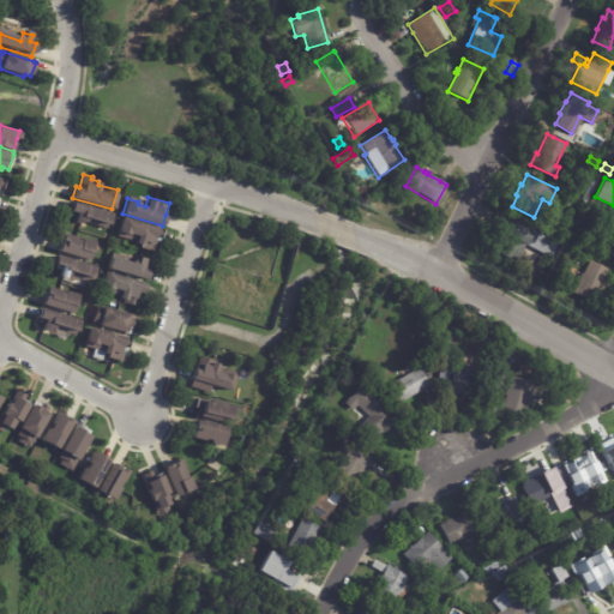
[(569,208),(564,202),(572,197),(576,203),(569,208)]
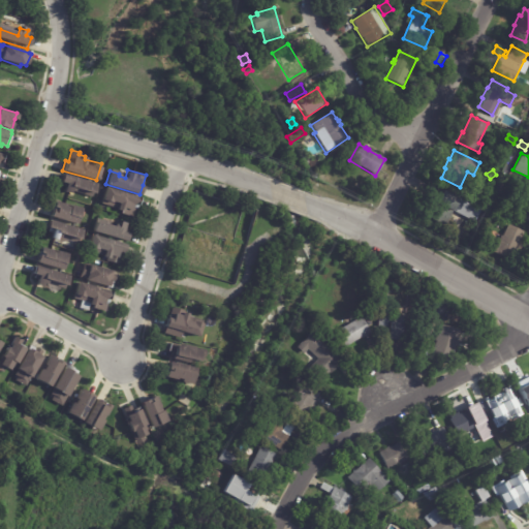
[(65,182),(60,180),(62,173),(95,182),(91,196),(69,189),(68,191),(63,190),(65,182)]
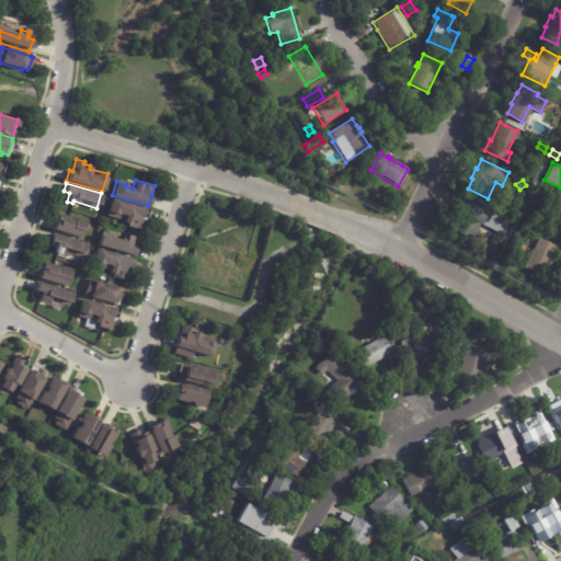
[(526,203),(529,194),(537,198),(533,206),(526,203)]
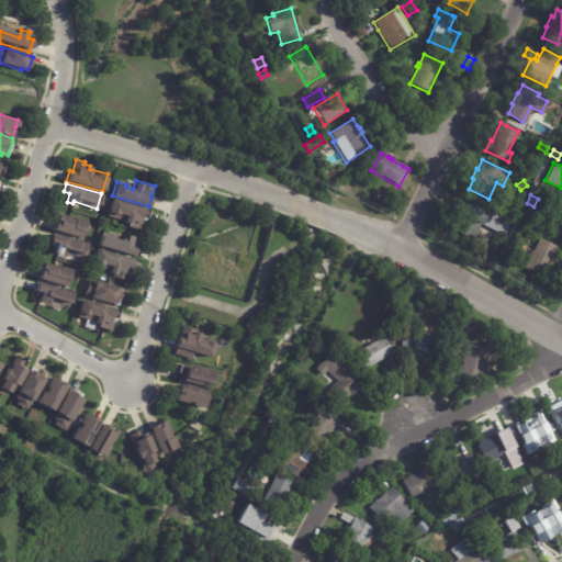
[(146,211),(141,229),(127,225),(128,224),(123,222),(123,221),(109,216),(110,212),(108,212),(112,198),(147,208),(146,211)]
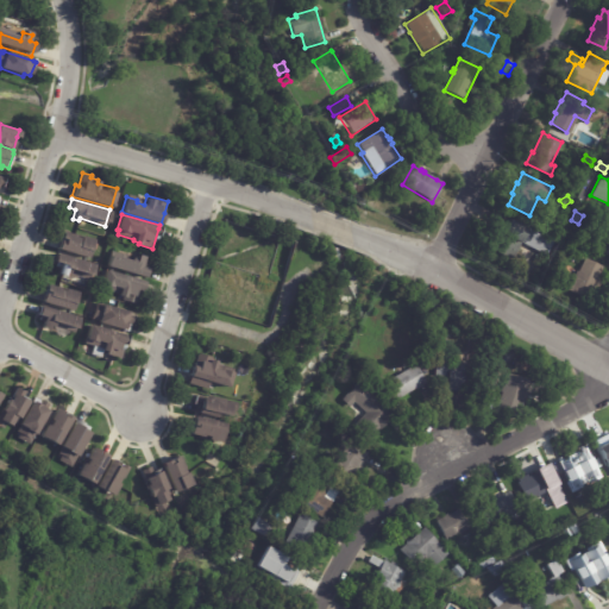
[(608,251),(608,255),(588,245),(603,214),(608,217),(608,251)]
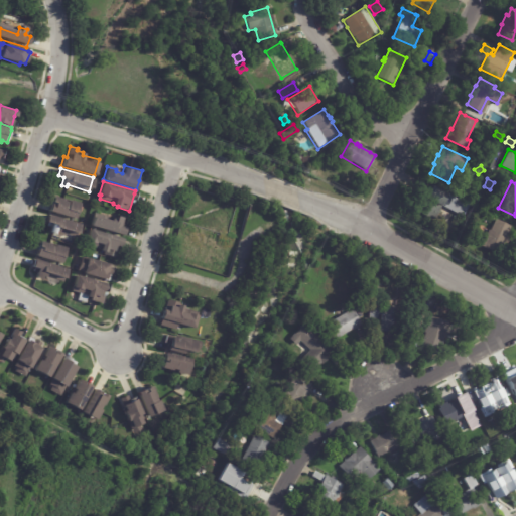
[(440,205),(433,220),(413,210),(421,194),(425,196),(430,184),(446,192),(440,205)]
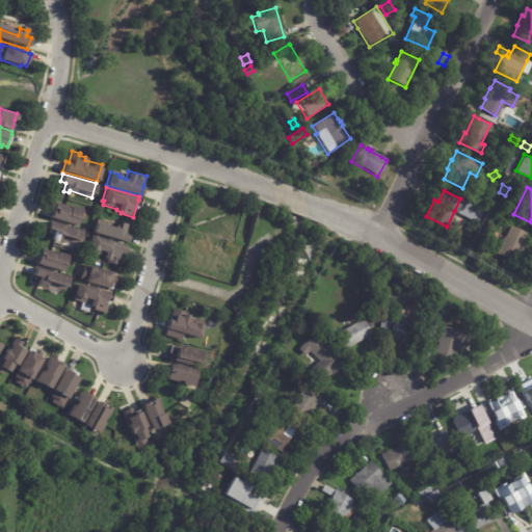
[(486,196),(490,198),(486,207),(482,205),(486,196)]
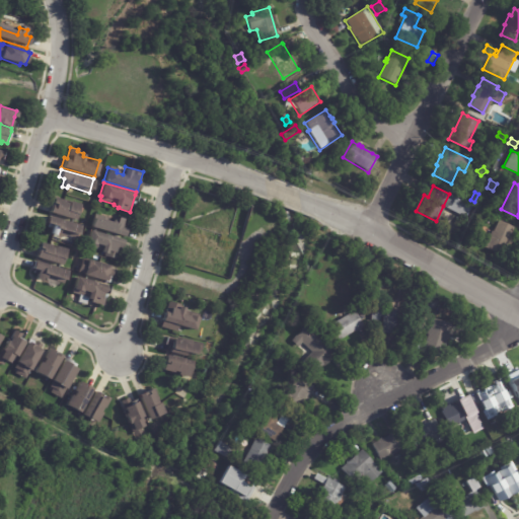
[(462,215),(443,206),(449,194),(471,205),(465,217),(462,215)]
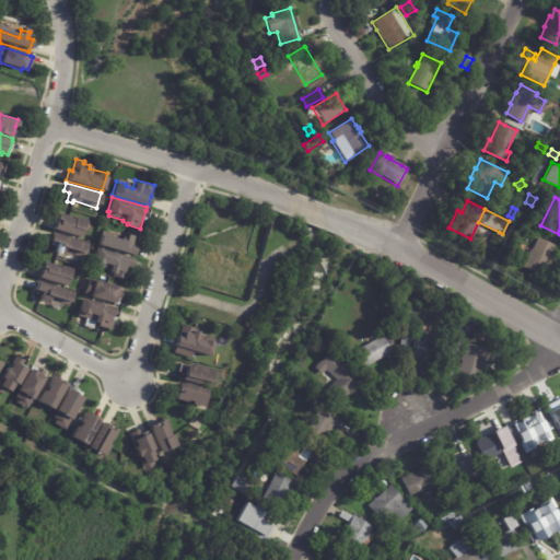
[(53,230),(57,212),(70,216),(69,218),(73,219),(74,217),(85,219),(81,237),(53,230)]
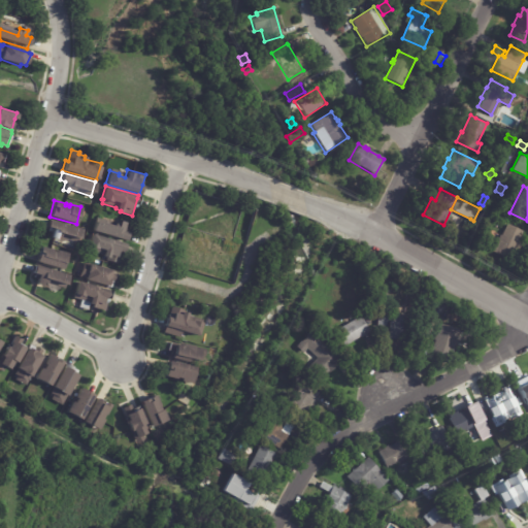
[(484,210),(489,213),(485,221),(480,217),(484,210)]
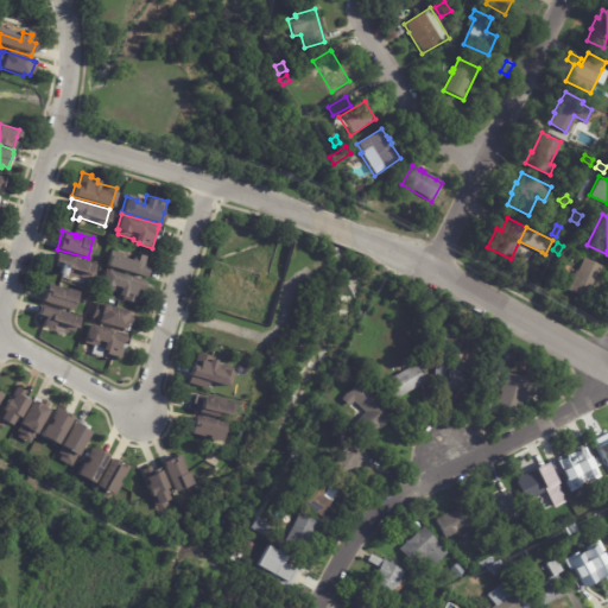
[(57,266),(58,261),(51,259),(54,251),(94,263),(89,279),(67,272),(65,276),(56,273),(57,266)]
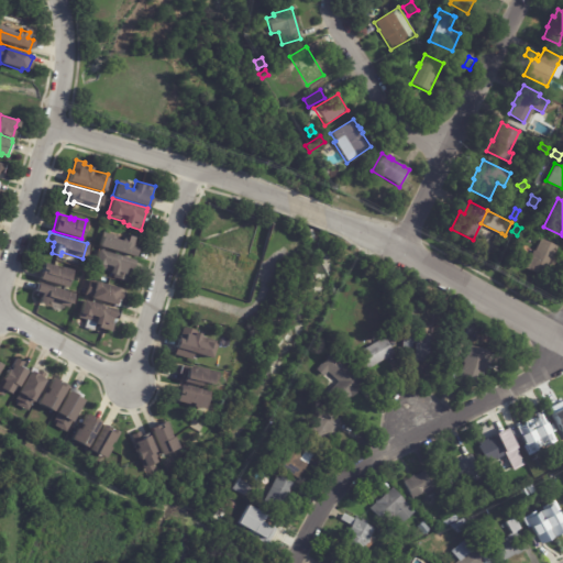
[(135,246),(135,247),(133,256),(97,244),(100,233),(121,240),(123,233),(133,235),(130,245),(135,246)]
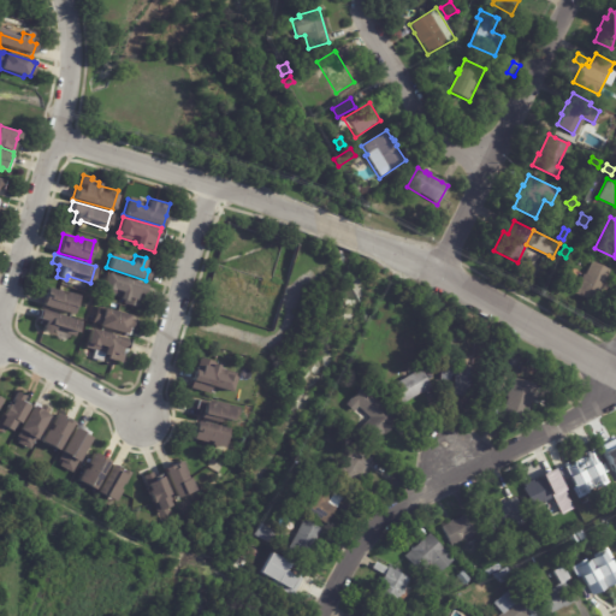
[(609,268),(611,270),(605,280),(609,282),(605,288),(603,286),(594,302),(573,290),(578,282),(580,283),(581,280),(580,279),(584,273),(585,273),(592,260),(609,268)]
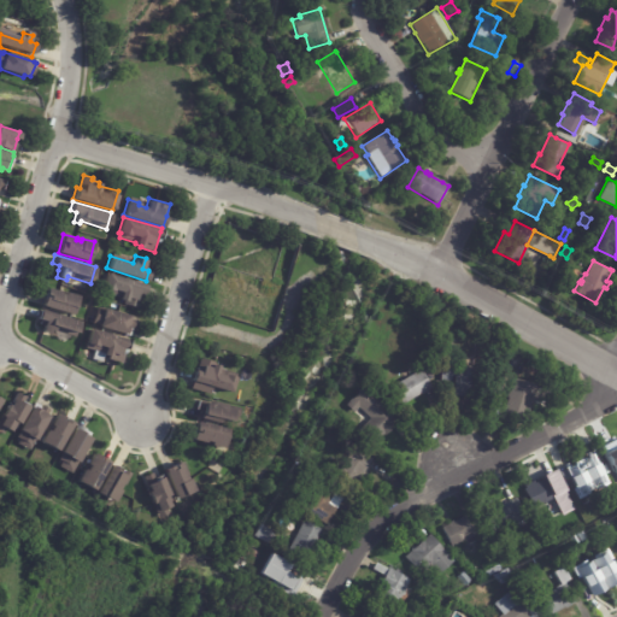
[(145,286),(137,309),(124,304),(125,301),(101,294),(104,288),(101,288),(106,272),(145,283),(145,286)]
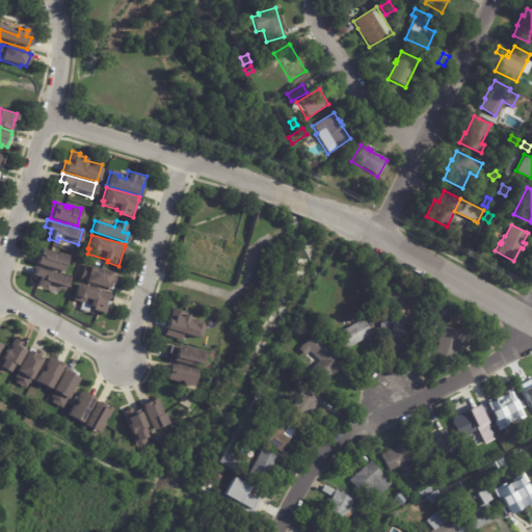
[(34,264),(40,247),(51,250),(51,253),(55,254),(56,251),(68,255),(62,271),(34,264)]
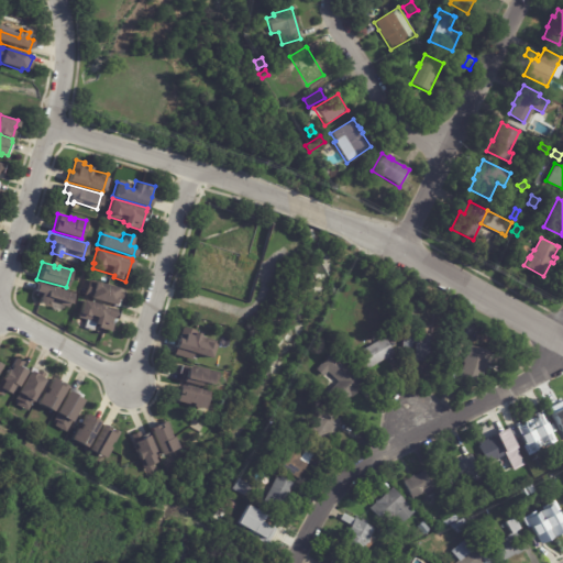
[(122,293),(118,306),(88,297),(89,295),(84,293),(88,278),(117,287),(116,290),(122,293)]
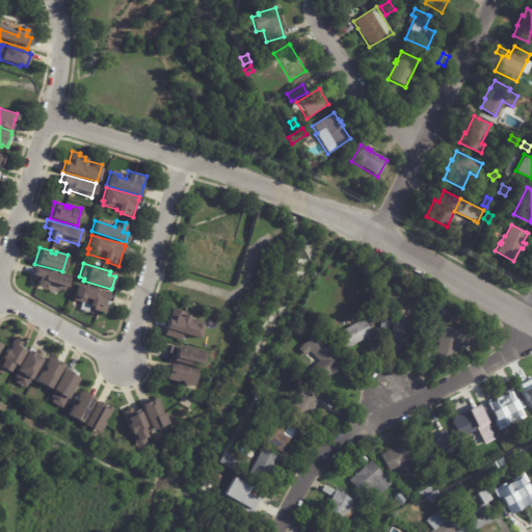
[(60,289),(42,283),(41,286),(34,284),(37,275),(31,273),(34,266),(69,276),(64,290),(60,289)]
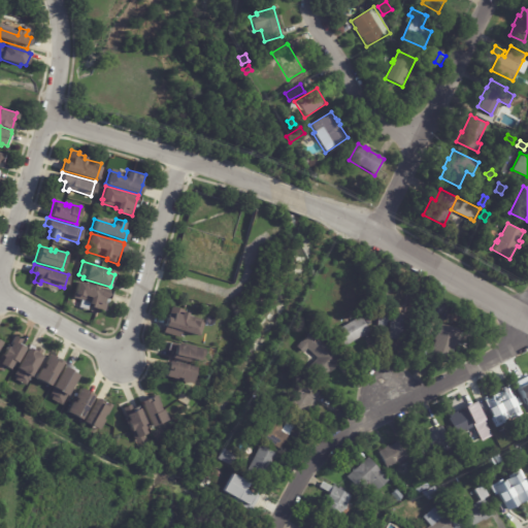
[(109,292),(104,310),(91,306),(92,304),(91,304),(89,309),(79,307),(81,299),(69,296),(74,279),(110,290),(109,292)]
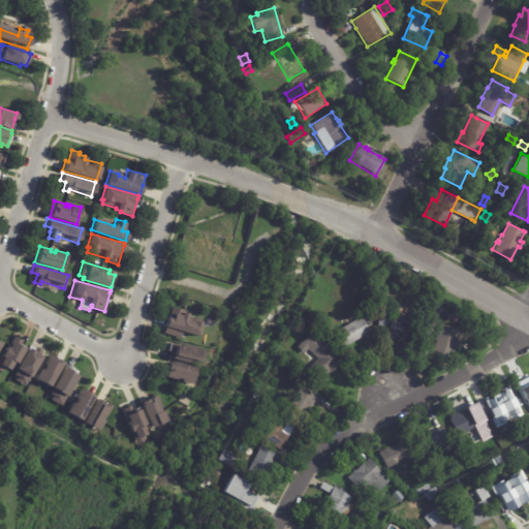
[(163,333),(165,327),(163,325),(165,316),(170,317),(173,307),(180,309),(180,311),(186,313),(185,316),(201,319),(197,336),(190,334),(190,336),(184,334),(184,338),(163,333)]
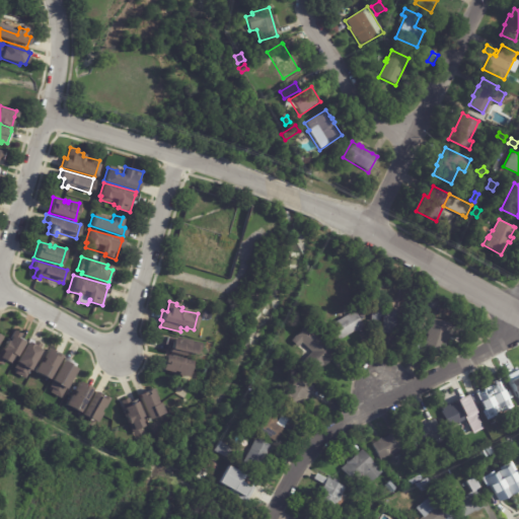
[(428,311),(423,309),(426,301),(431,303),(428,311)]
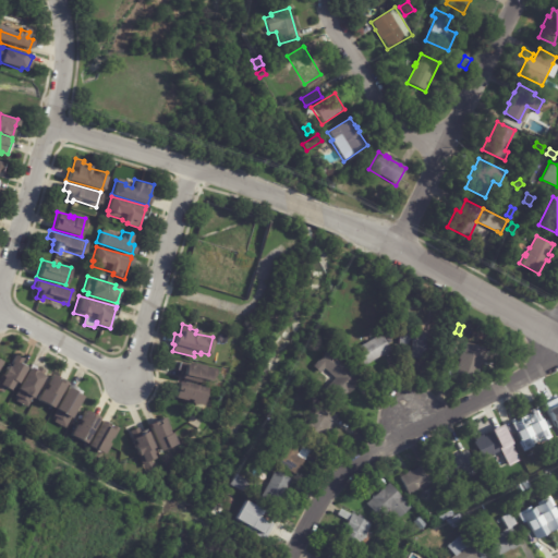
[(408,326),(407,343),(398,343),(399,326),(408,326)]
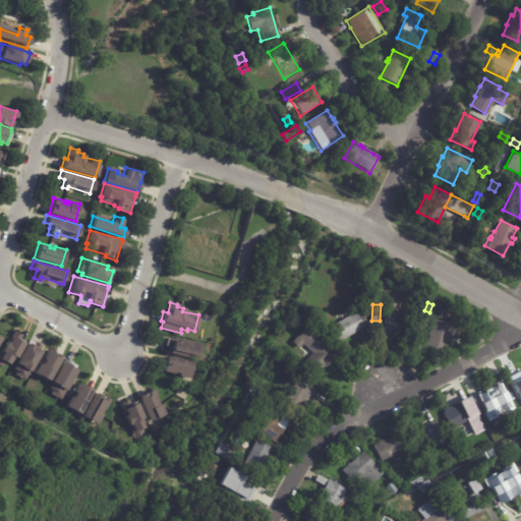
[(384,309),(402,310),(401,334),(383,333),(384,309)]
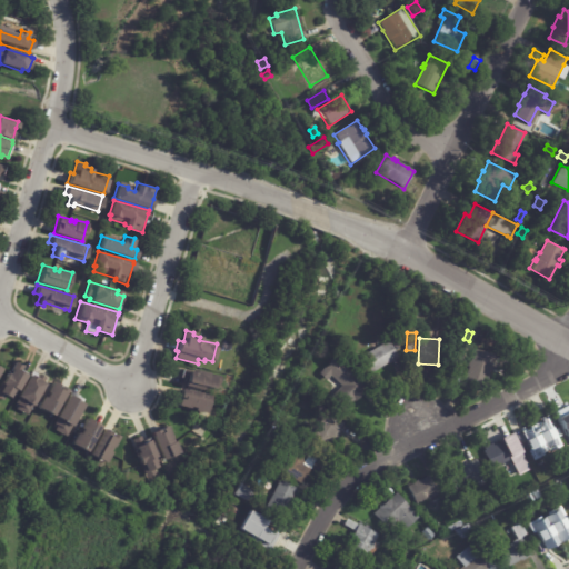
[(389,342),(398,358),(388,363),(387,362),(370,372),(360,356),(388,340),(389,342)]
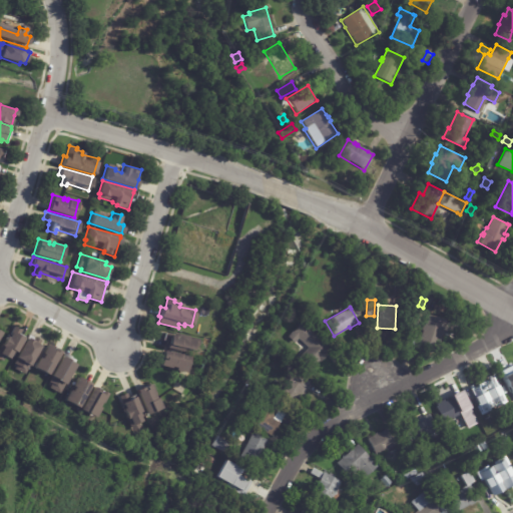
[(446,322),(441,337),(439,336),(435,348),(419,342),(422,330),(421,330),(423,325),(423,326),(427,314),(446,320),(446,322)]
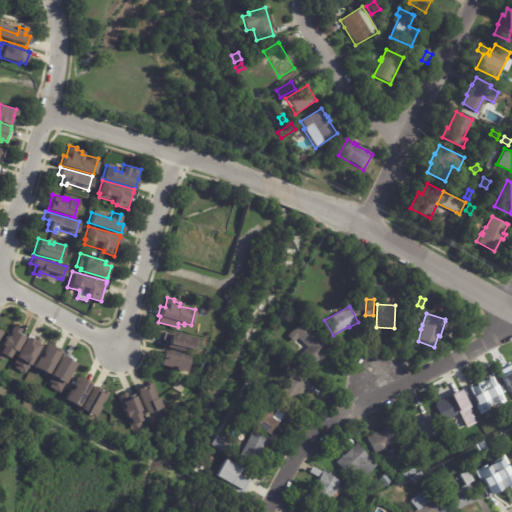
[(316,315),(322,321),(317,325),(312,319),(316,315)]
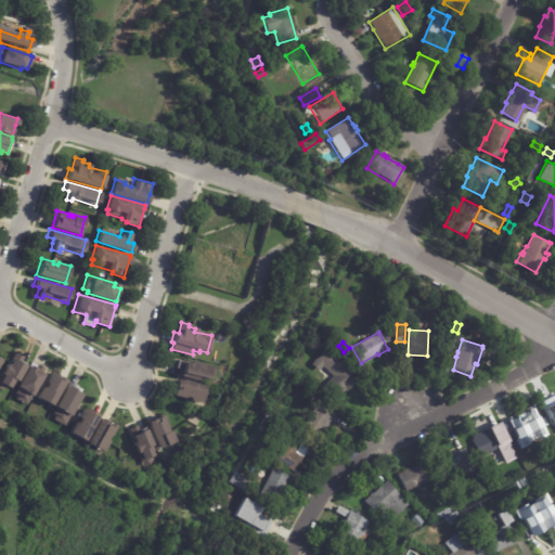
[(357,378),(335,401),(317,384),(325,375),(330,379),(333,376),(322,365),(318,371),(310,364),(325,347),(357,377),(357,378)]
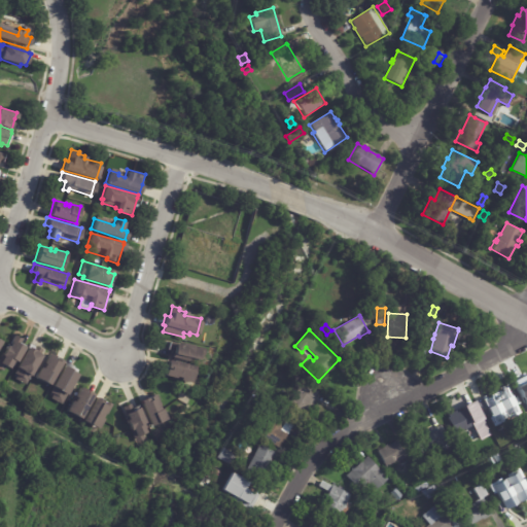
[(13,336),(27,343),(25,348),(22,347),(14,360),(16,362),(13,366),(8,364),(7,367),(4,366),(2,371),(0,369),(0,356),(1,355),(0,354),(0,352),(4,345),(6,346),(8,341),(10,341),(13,336)]
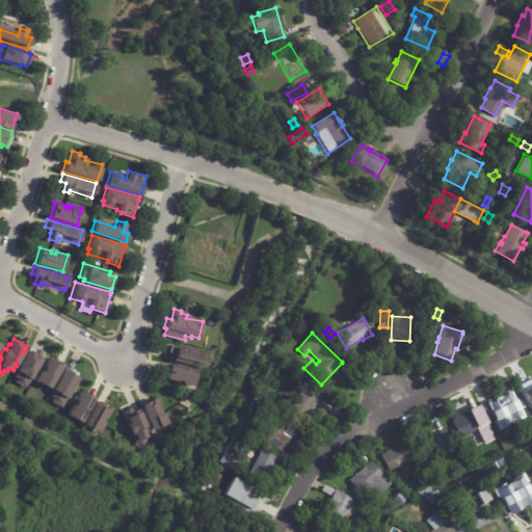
[(170,361),(171,354),(167,352),(169,344),(181,346),(182,345),(207,351),(205,360),(210,362),(208,370),(170,361)]
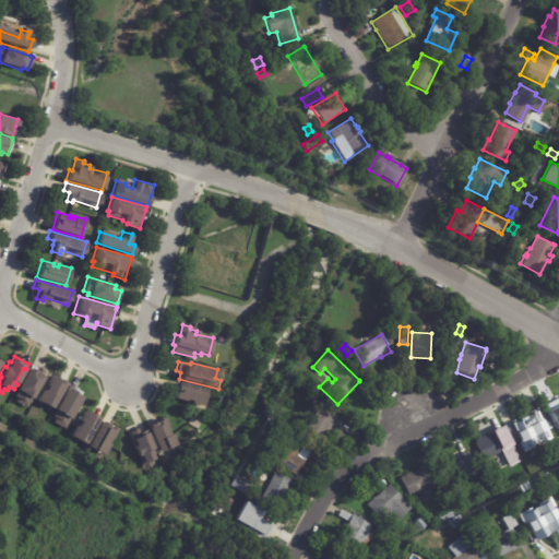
[(33,366),(45,372),(31,397),(32,399),(27,407),(16,402),(19,397),(16,396),(19,391),(15,389),(27,367),(30,368),(31,365),(33,366)]
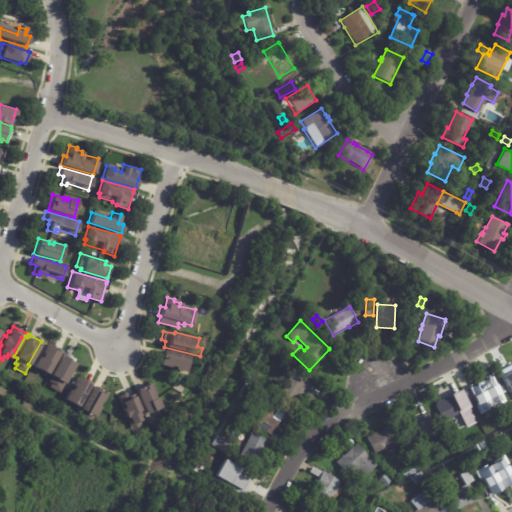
[(52,346),(58,349),(46,373),(32,365),(37,356),(39,357),(41,353),(40,352),(45,342),(52,346)]
